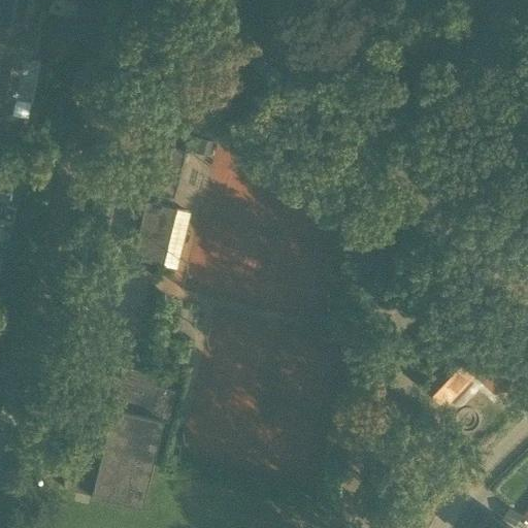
[(39,61),(29,59),(34,32),(21,29),(26,0),(0,0),(0,2),(0,55),(4,56),(0,73),(0,97),(13,100),(13,99),(14,100),(11,116),(26,119),(30,103),(31,103),(39,61)]
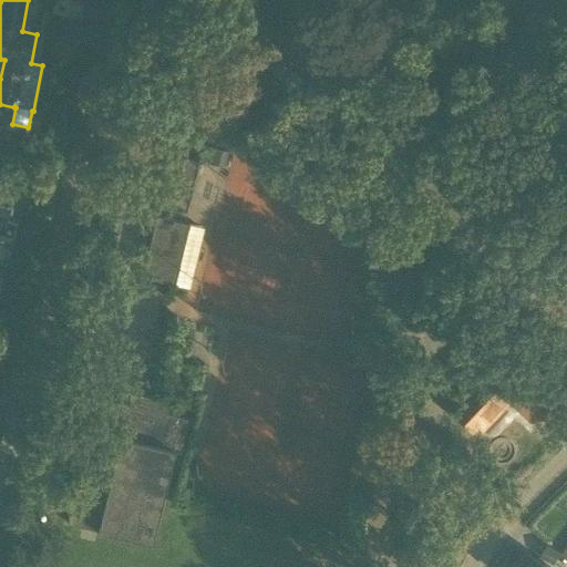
[(9,136),(3,153),(21,157),(26,141),(9,136)]
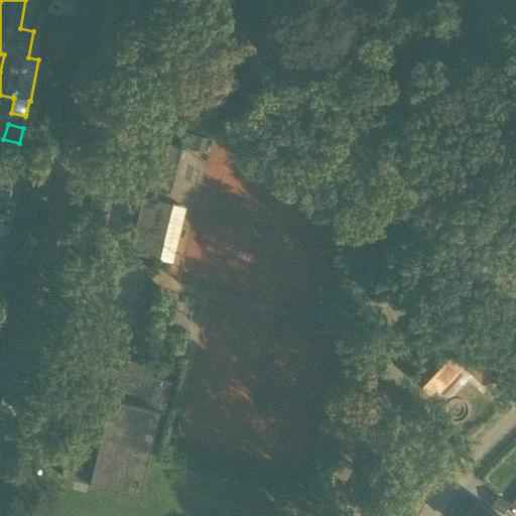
[(208,137),(192,134),(188,148),(204,152),(208,137)]
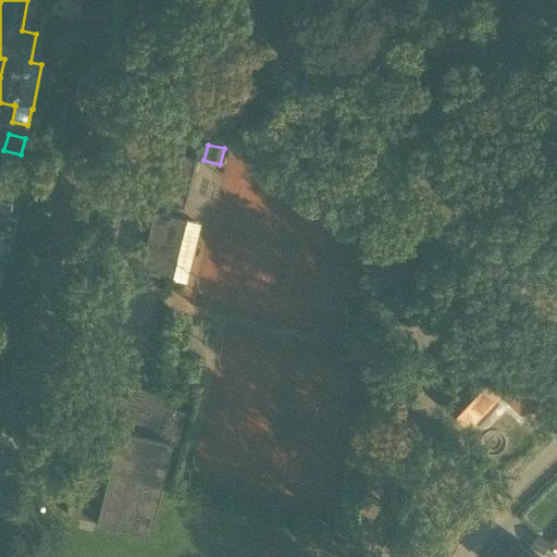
[(172,280),(186,220),(153,212),(139,272),(172,280)]
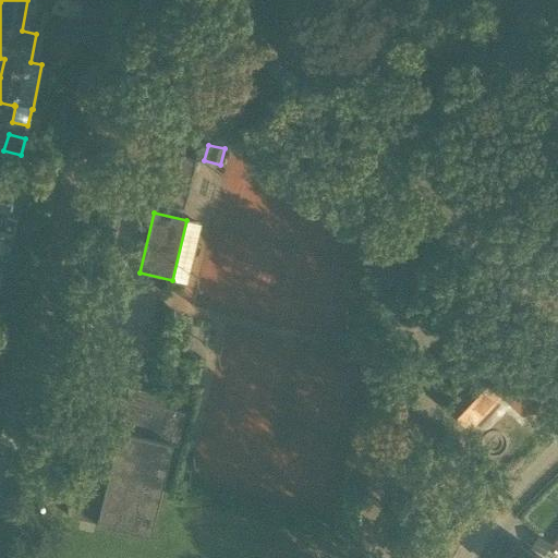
[(516,354),(513,355),(505,348),(506,346),(505,343),(504,346),(500,343),(497,347),(462,312),(444,331),(471,358),(468,361),(474,366),(441,401),(469,427),(501,392),(522,412),(524,410),(534,419),(554,398),(544,389),(546,387),(536,377),(537,375),(536,374),(534,376),(525,367),(528,365),(525,364),(524,366),(514,358),(517,355),(516,354)]
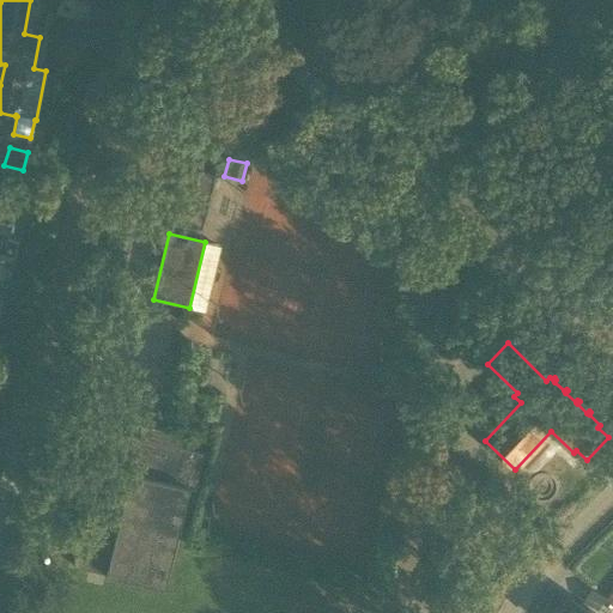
[(87,504),(72,565),(164,588),(188,487),(195,490),(204,453),(180,447),(182,434),(141,424),(139,437),(121,434),(103,509),(87,504)]
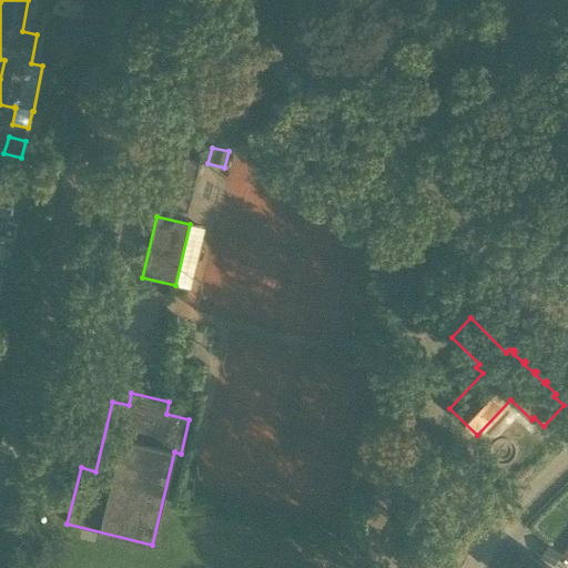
[(559,556),(546,546),(538,556),(551,566),(559,556)]
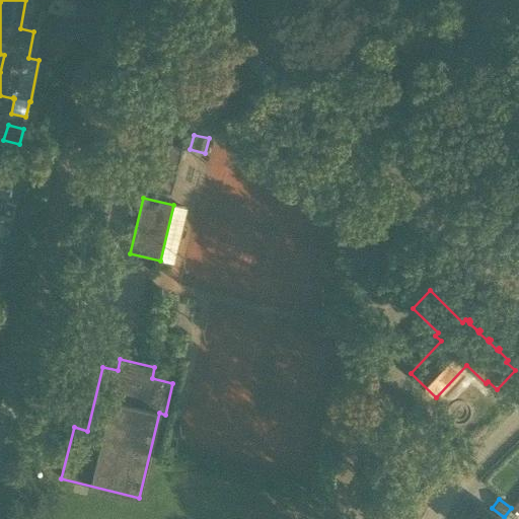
[(500,518),(480,507),(474,517),(476,518),(475,518),(500,518)]
